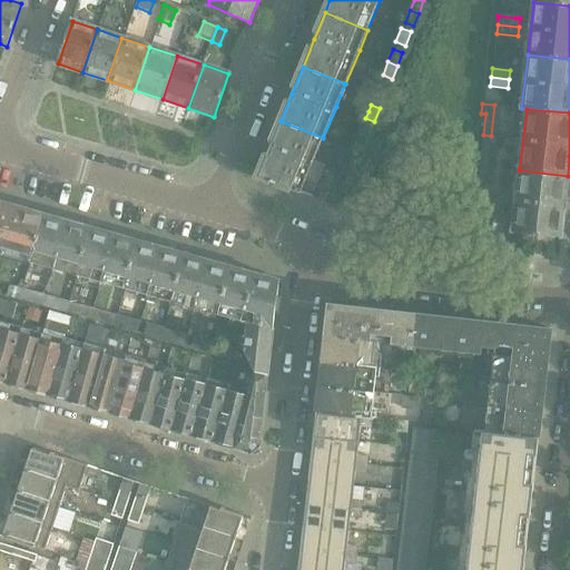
[(369,136),(374,121),(365,118),(362,126),(359,133),(369,136)]
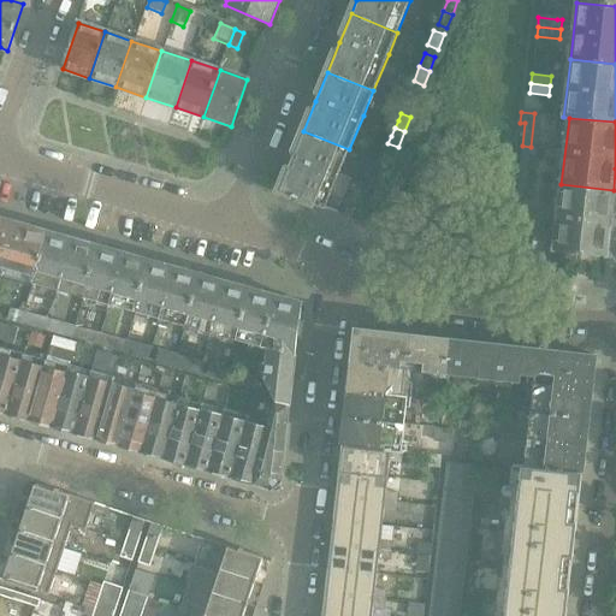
[(291,160),(279,190),(325,209),(339,175),(349,149),(303,131),(291,160)]
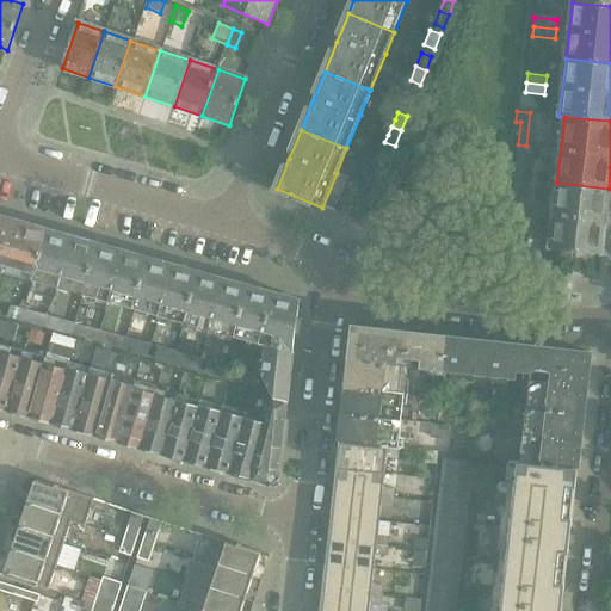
[(523,179),(526,146),(518,144),(517,156),(514,178),(523,179)]
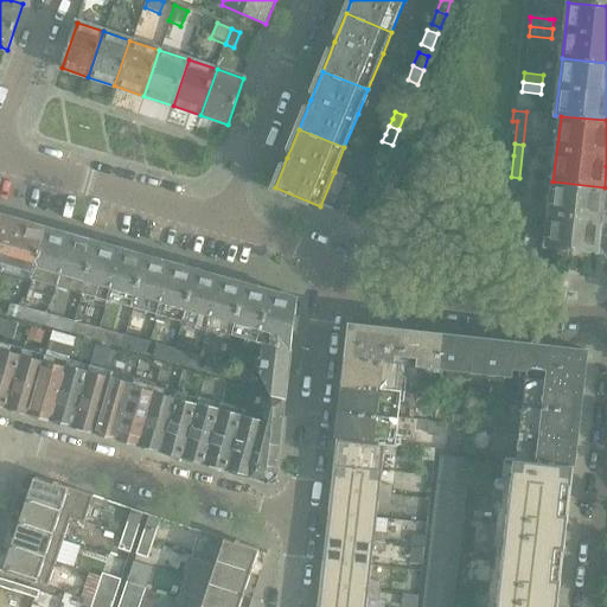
[(374,189),(381,173),(371,168),(365,185),(374,189)]
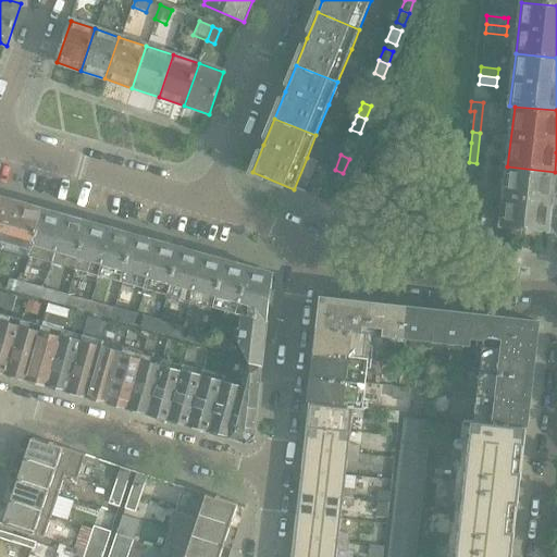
[(472,194),(477,163),(469,162),(466,190),(461,189),(460,192),(472,194)]
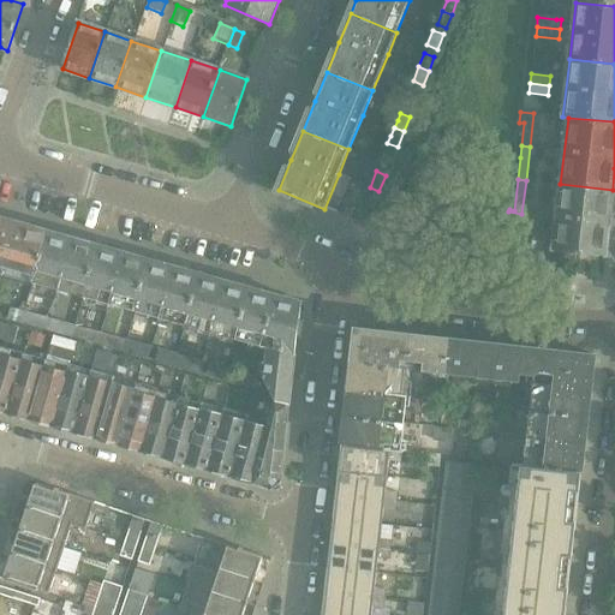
[(605,256),(613,190),(560,184),(553,250),(605,256)]
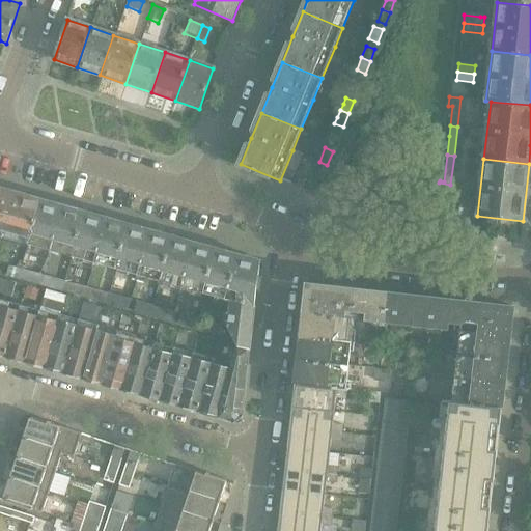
[(323,175),(327,165),(319,162),(314,172),(323,175)]
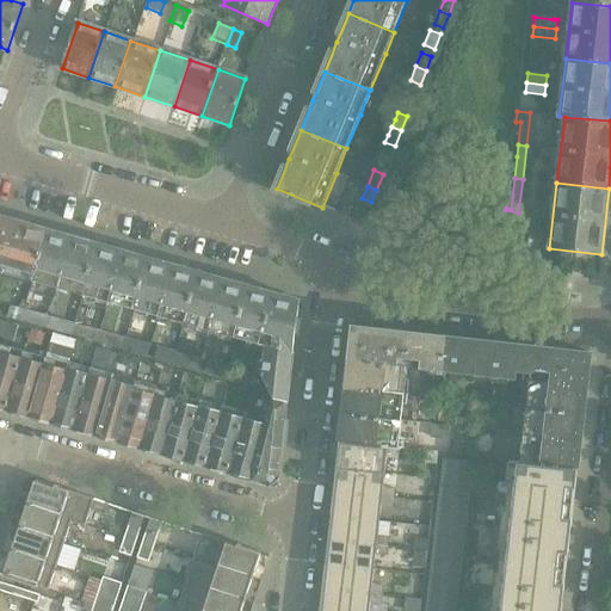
[(47,229),(0,216),(0,271),(32,281),(47,229)]
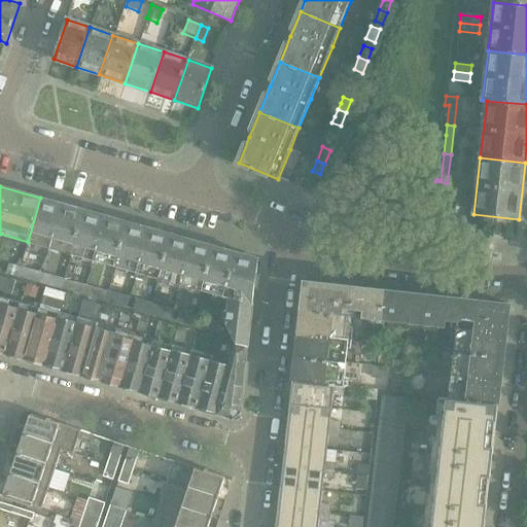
[(83,210),(62,204),(40,198),(28,242),(71,253),(83,210)]
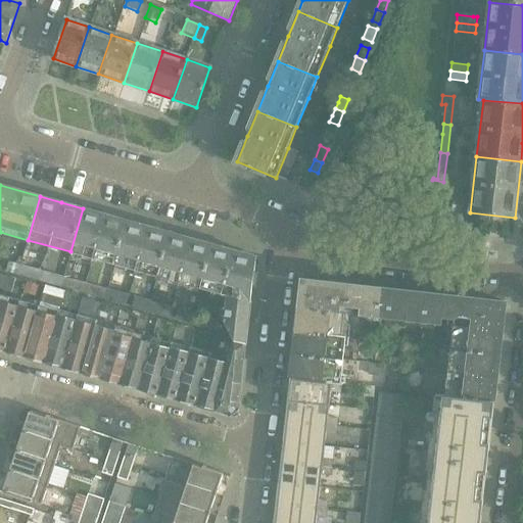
[(349,199),(342,196),(340,203),(346,206),(349,199)]
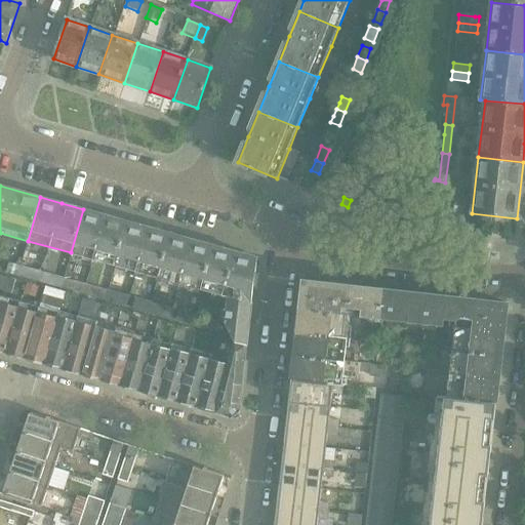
[(127,221),(83,209),(71,252),(115,265),(127,221)]
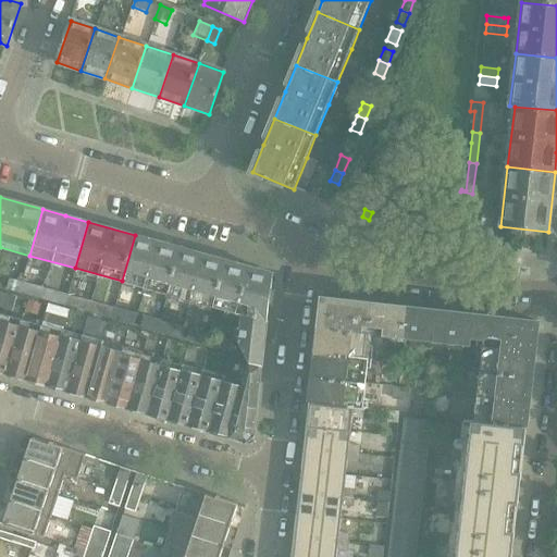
[(181,248),(135,235),(122,281),(168,294),(181,248)]
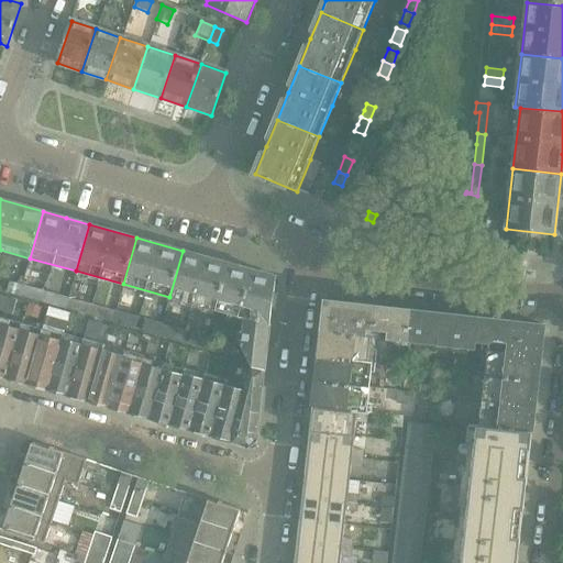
[(230,264),(183,251),(169,297),(217,310),(230,264)]
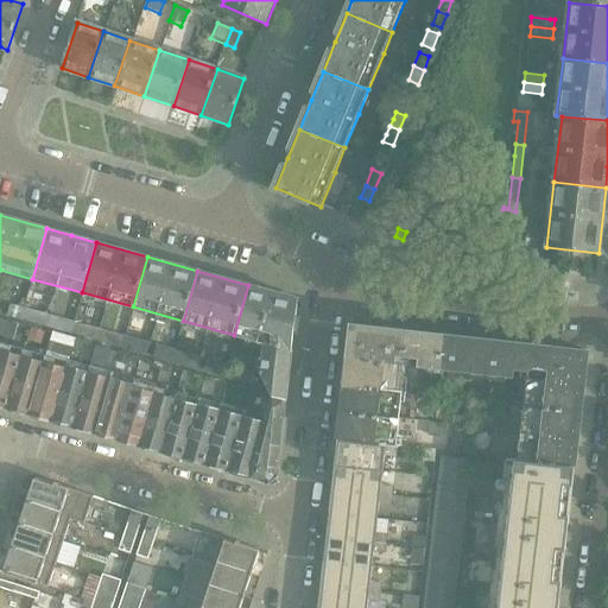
[(297,299),(248,285),(234,335),(263,342),(259,372),(271,394),(286,398),(297,299)]
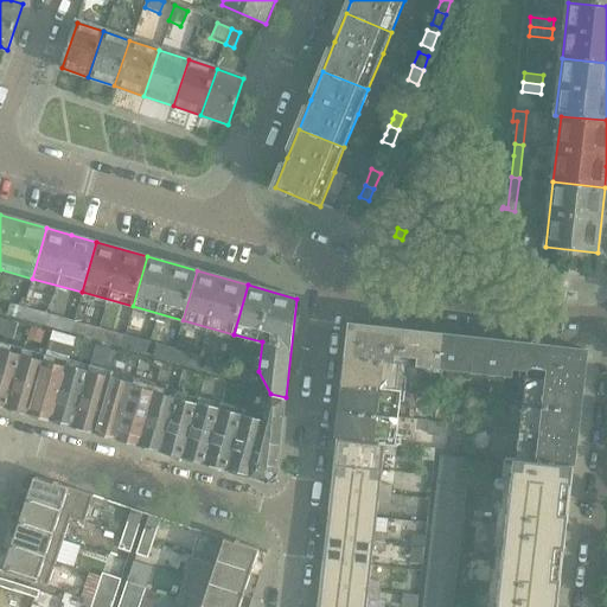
[(151,342),(11,304),(7,317),(147,355),(151,342)]
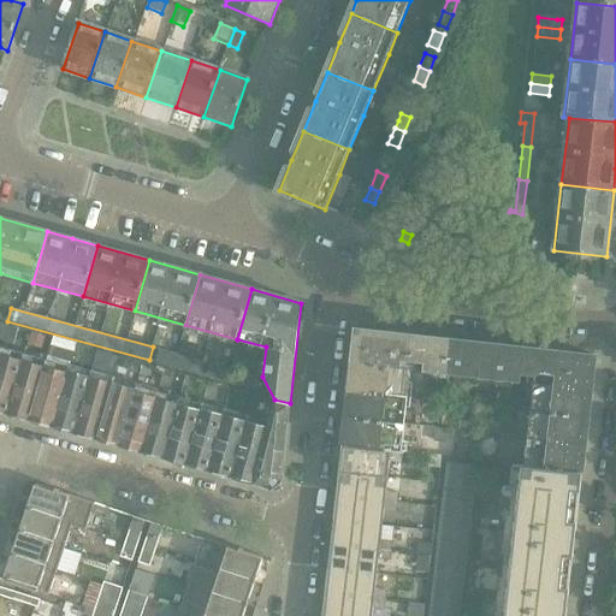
[(19,329),(0,323),(0,341),(15,344),(19,329)]
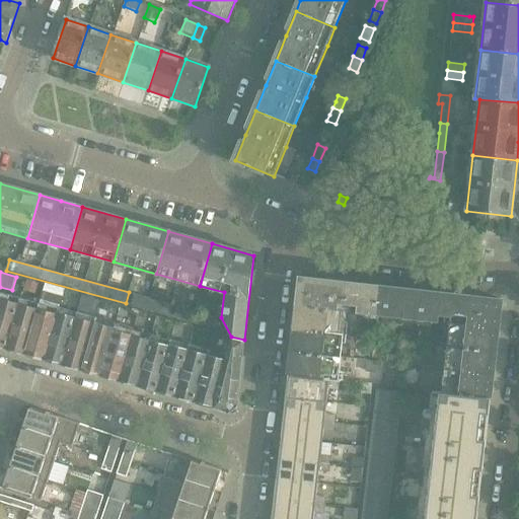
[(380,287),(340,282),(300,278),(297,302),(347,308),(347,305),(358,306),(357,312),(377,315),(380,287)]
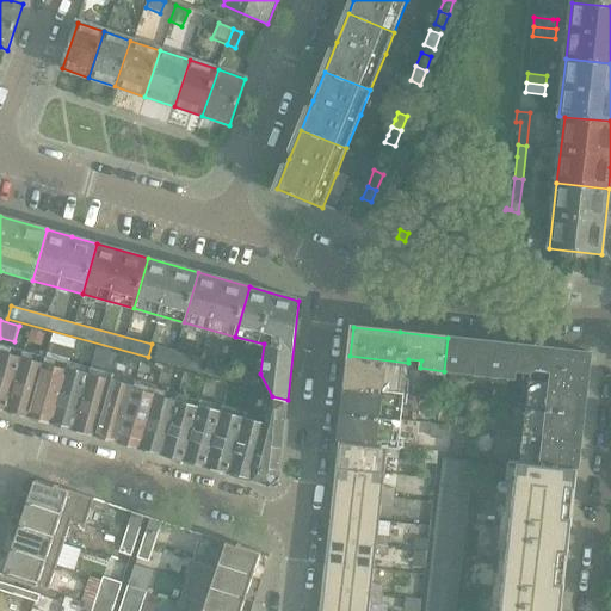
[(29,418),(44,363),(32,359),(39,331),(30,328),(24,351),(22,351),(22,357),(6,412),(29,418)]
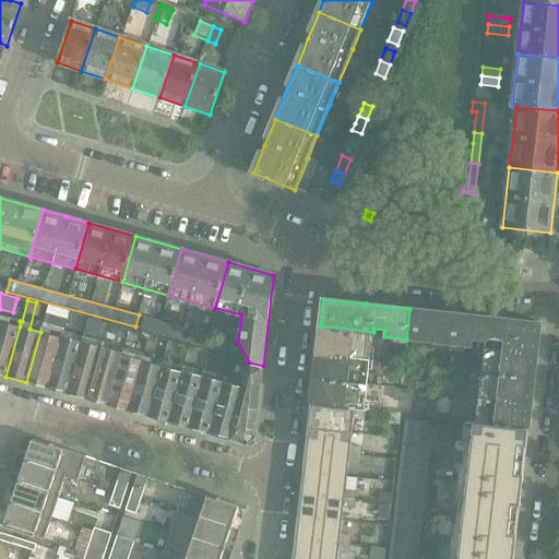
[(497,319),(409,309),(406,340),(472,346),(473,340),(486,341),(489,337),(495,339),(497,319)]
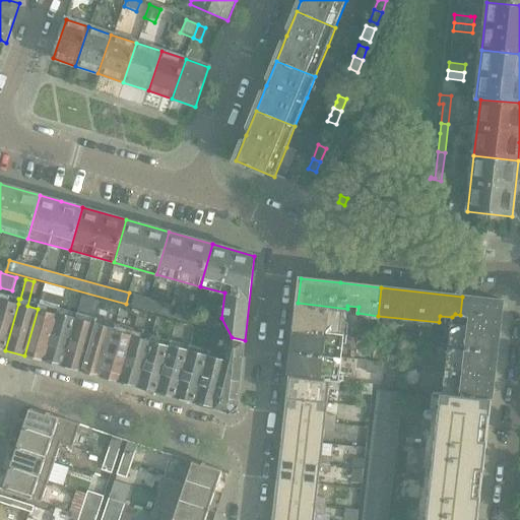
[(0,296),(0,348),(5,350),(18,304),(9,301),(10,297),(1,294),(0,296)]
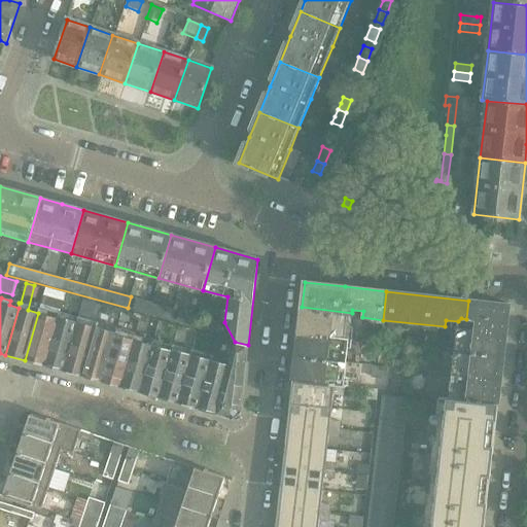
[(39,309),(38,313),(25,360),(43,365),(58,316),(61,303),(42,297),(39,309)]
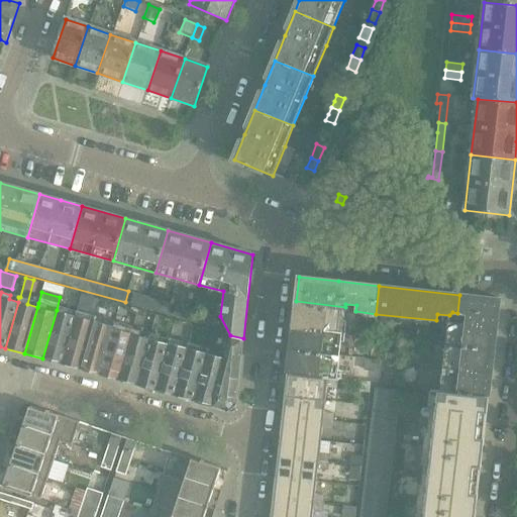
[(169,303),(133,293),(130,303),(167,313),(169,303)]
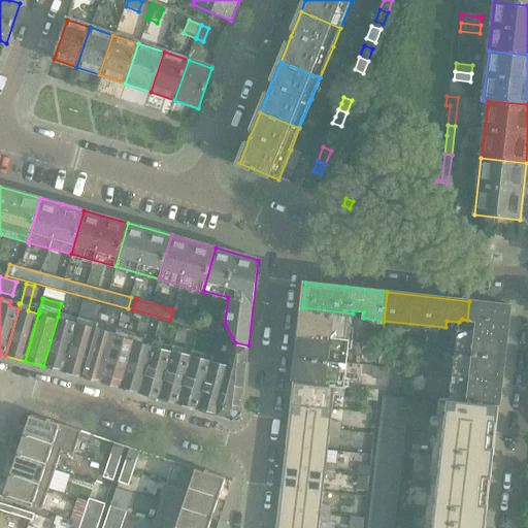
[(83,377),(97,328),(90,327),(97,304),(84,301),(77,323),(63,372),(83,377)]
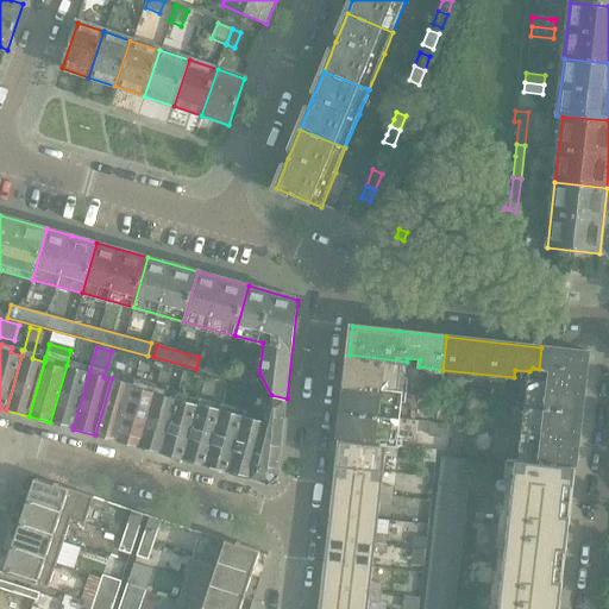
[(589,352),(541,347),(539,369),(533,368),(529,371),(526,403),(582,409),(589,352)]
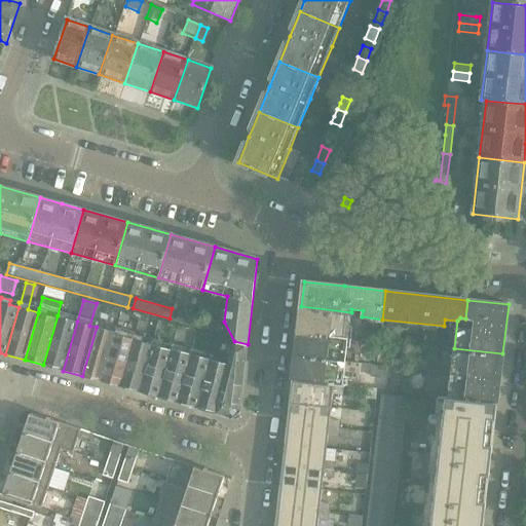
[(351,312),(301,306),(296,355),(345,361),(351,312)]
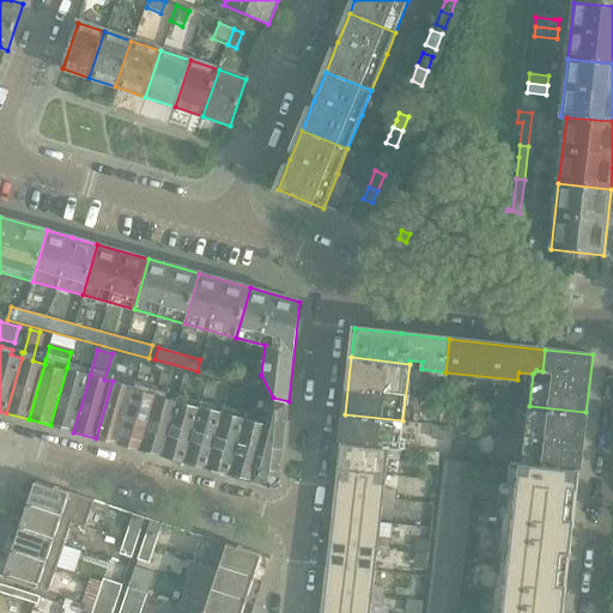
[(258,375),(208,362),(205,374),(255,388),(258,375)]
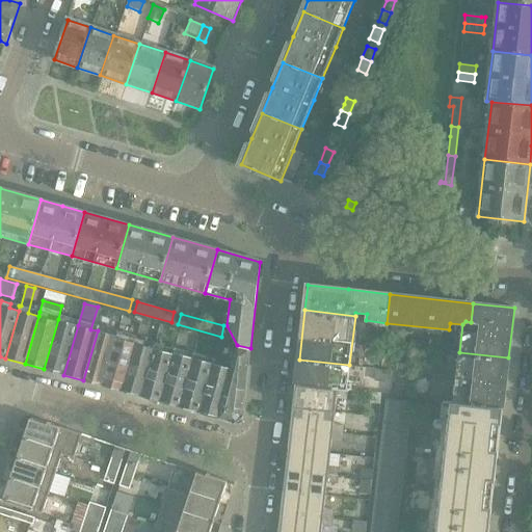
[(63,375),(78,325),(58,319),(44,369),(63,375)]
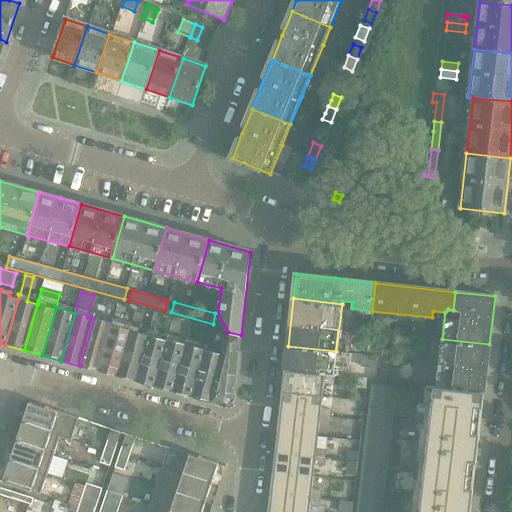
[(94,318),(80,366),(99,371),(112,324),(94,318)]
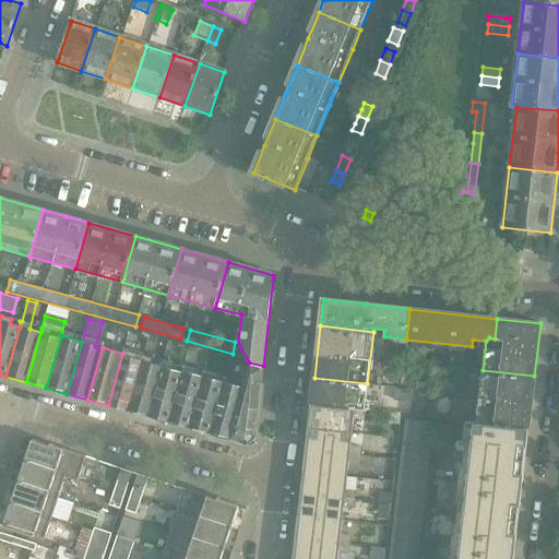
[(122,354),(108,405),(127,411),(141,360),(130,358),(132,352),(123,349),(122,354)]
